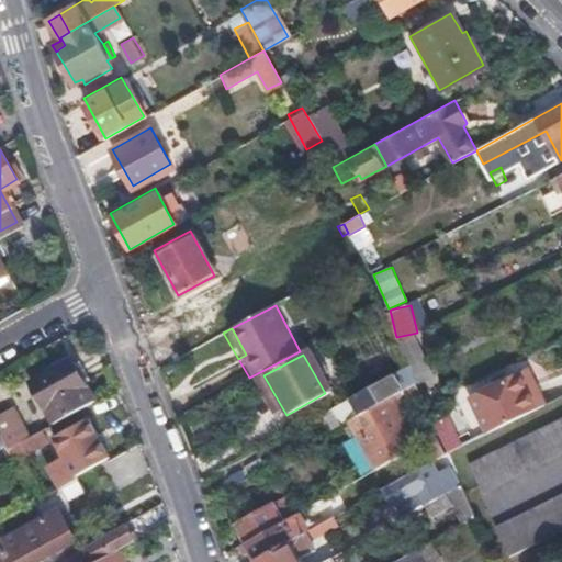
[(53,422),(93,400),(70,359),(30,381),(53,422)]
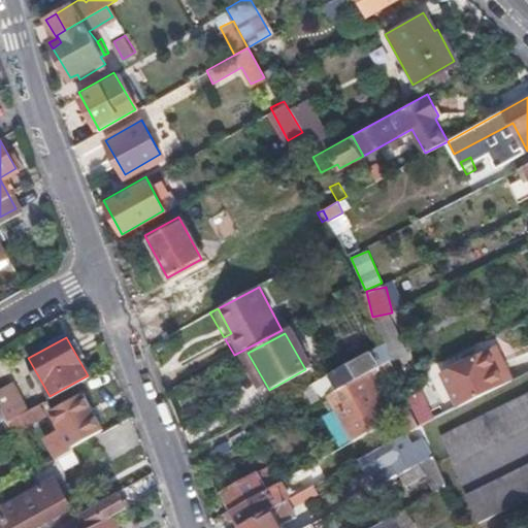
[(318,380),(327,394),(391,358),(384,341),(318,380)]
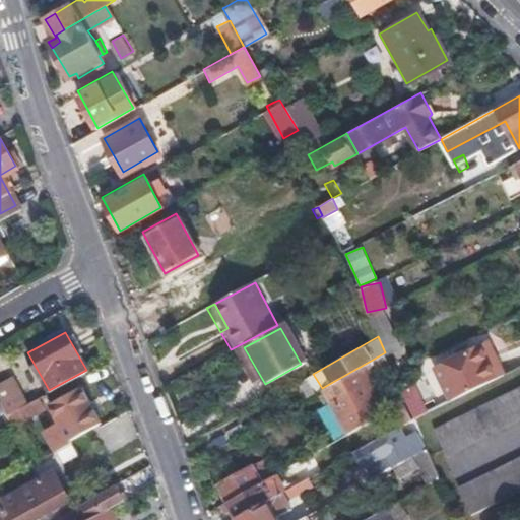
[(490,345),(482,349),(499,380),(506,377),(490,345)]
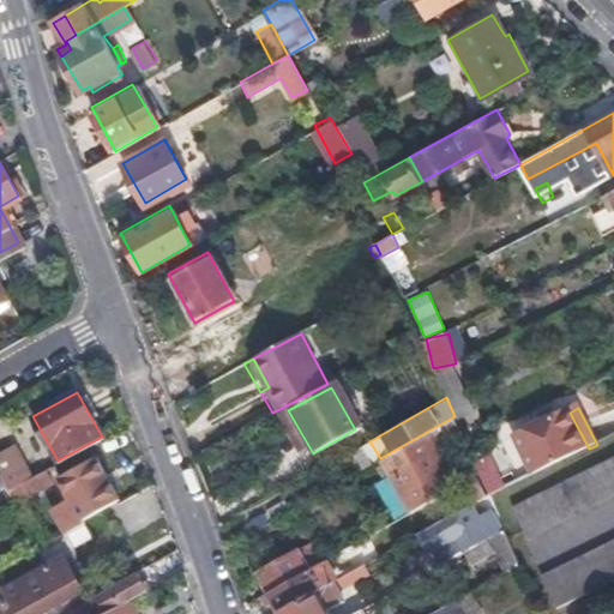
[(309,447),(288,410),(276,417),(296,455),(309,447)]
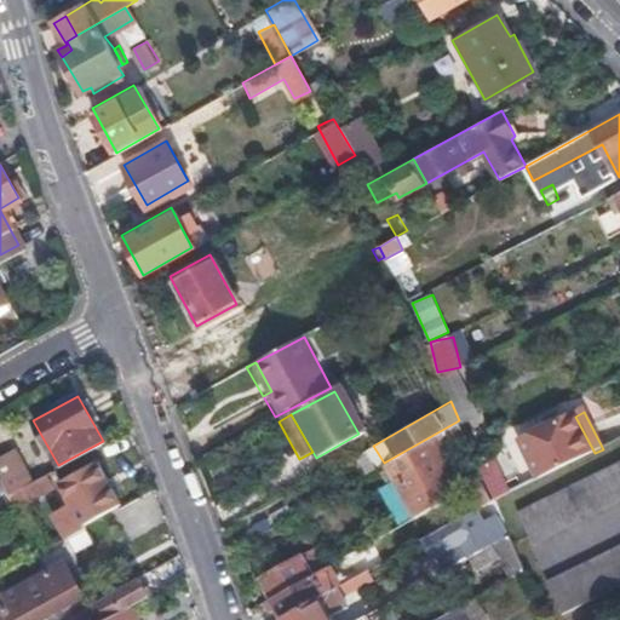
[(540,481),(595,453),(575,417),(561,424),(550,429),(522,443),(540,481)]
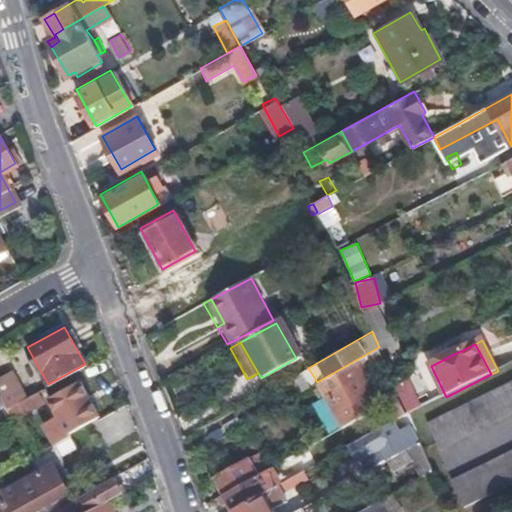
[(451,348),(454,354),(463,350),(460,344),(451,348)]
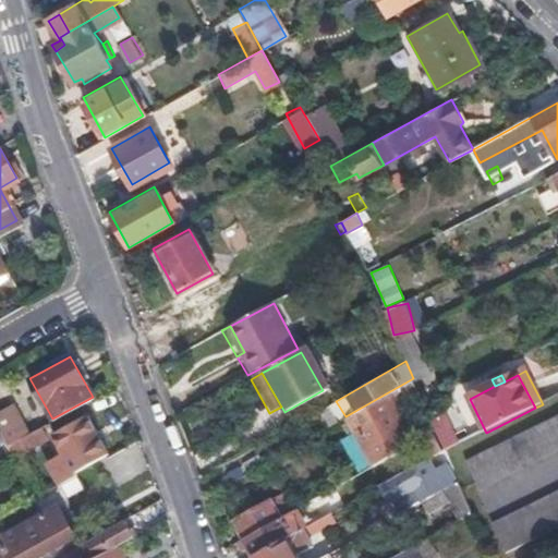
[(413,378),(346,416),(348,420),(342,423),(348,434),(354,431),(355,433),(374,468),(416,444),(393,403),(417,388),(416,386),(413,378)]
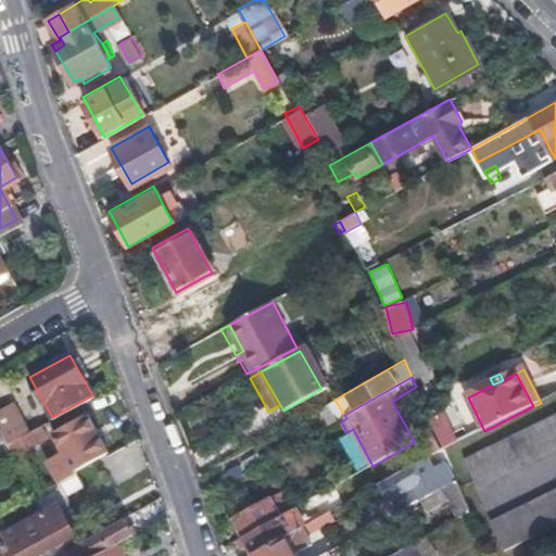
[(26,396),(13,403),(28,431),(40,425),(41,424),(26,396)]
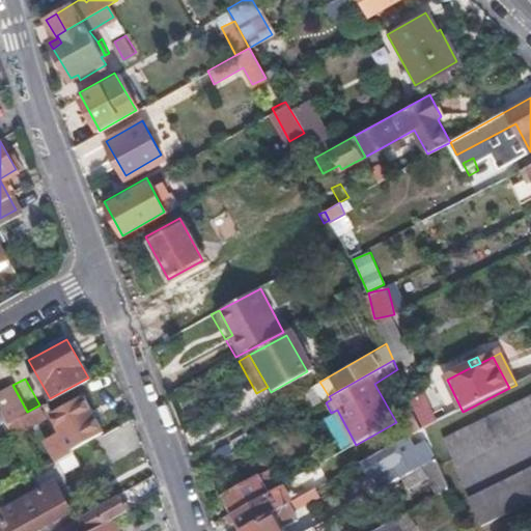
[(12,385),(0,391),(0,416),(3,421),(4,424),(27,412),(12,385)]
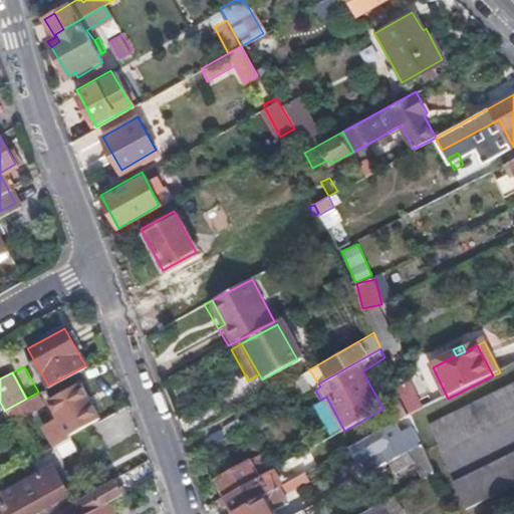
[(54,446),(71,436),(69,433),(98,416),(79,381),(50,399),(58,416),(43,424),(54,446)]
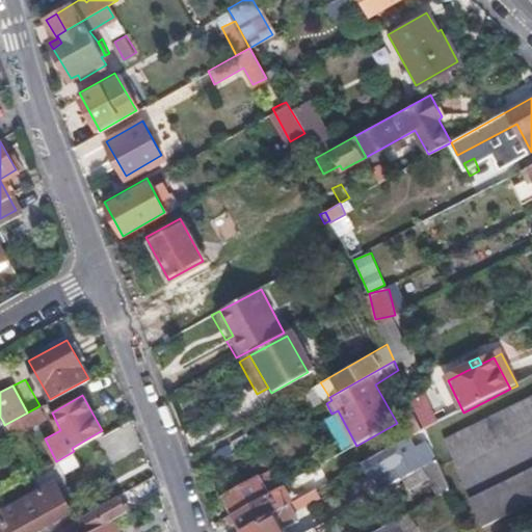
[(425,427),(436,422),(427,397),(415,402),(425,427)]
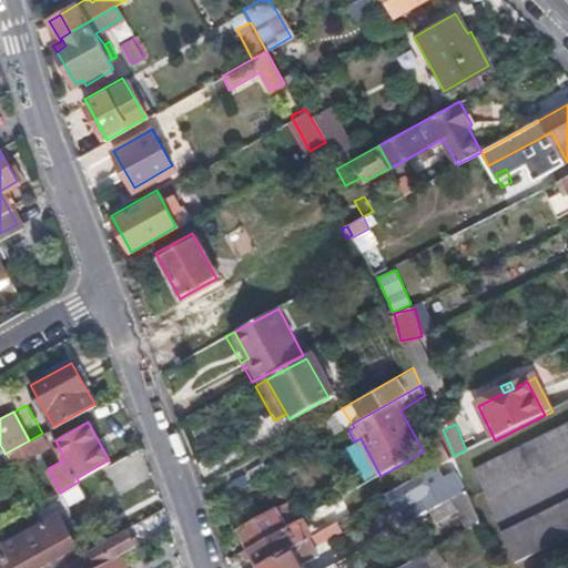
[(567,458),(567,425),(475,473),(489,498),(567,458)]
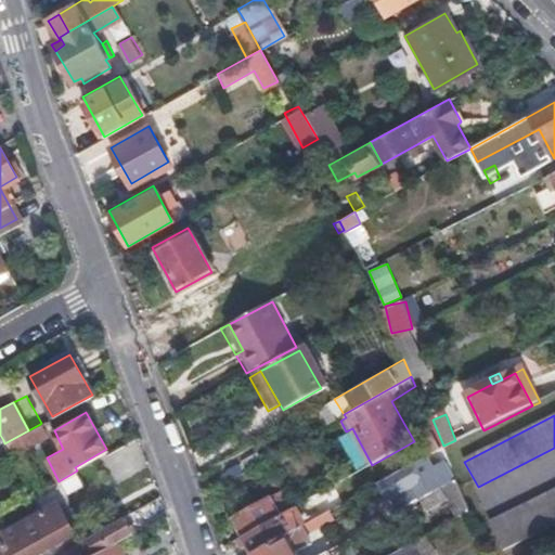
[(427,434),(436,429),(430,418),(422,423),(427,434)]
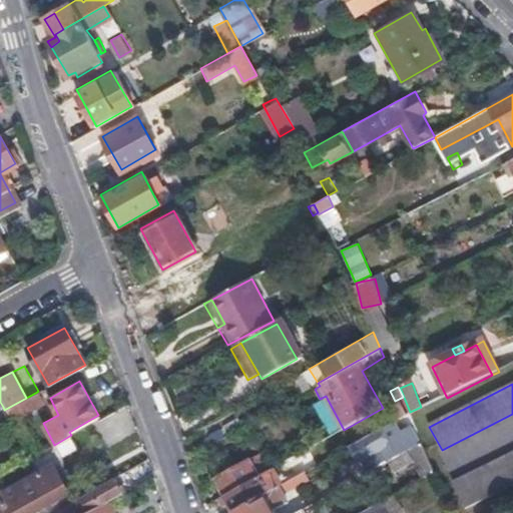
[(4,410),(11,422),(43,402),(37,392),(26,398),(4,410)]
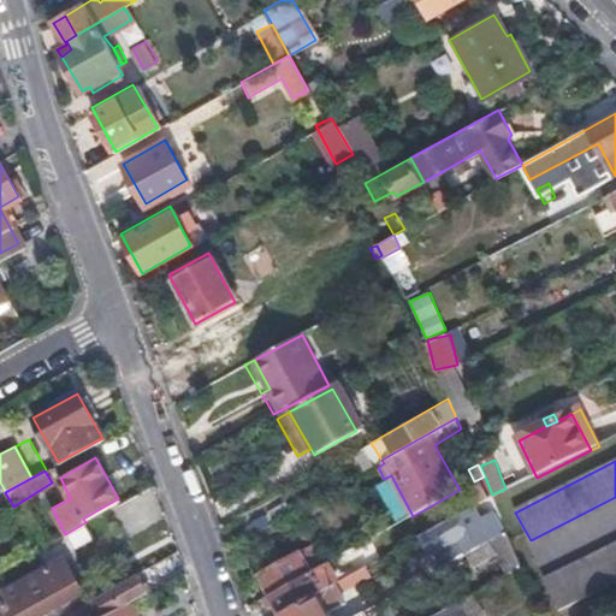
[(413,516),(392,478),(375,486),(396,526),(413,516)]
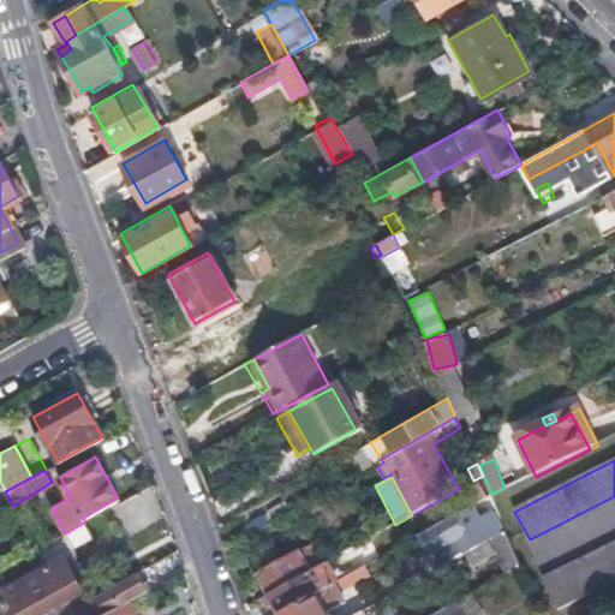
[(482,521),(473,508),(422,537),(430,553),(457,539),(466,556),(473,553),(503,536),(493,515),(482,521)]
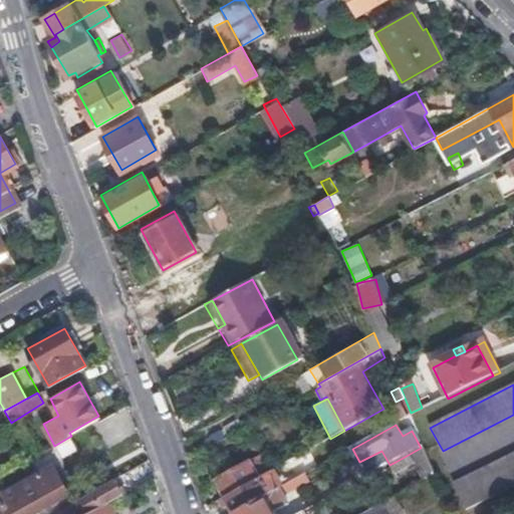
[(436,476),(424,447),(421,448),(396,462),(402,473),(417,465),(425,482),(436,476)]
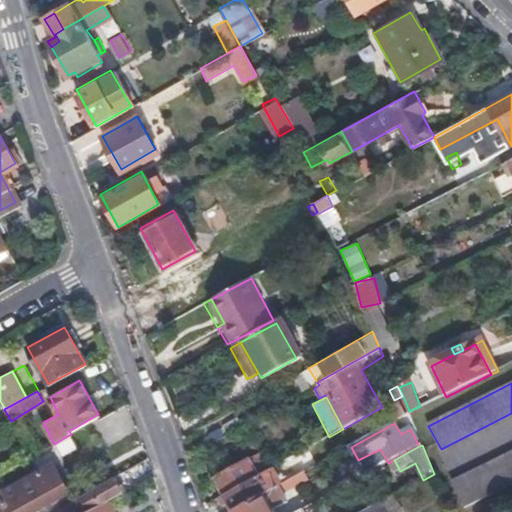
[(223,496),(269,470),(257,450),(212,475),(223,496)]
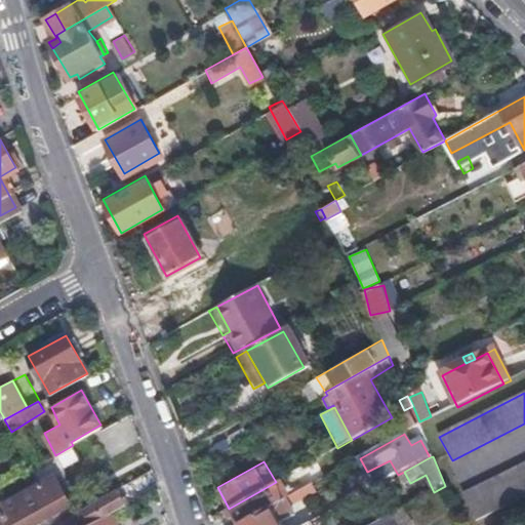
[(294,471),(300,485),(322,476),(315,461),(294,471)]
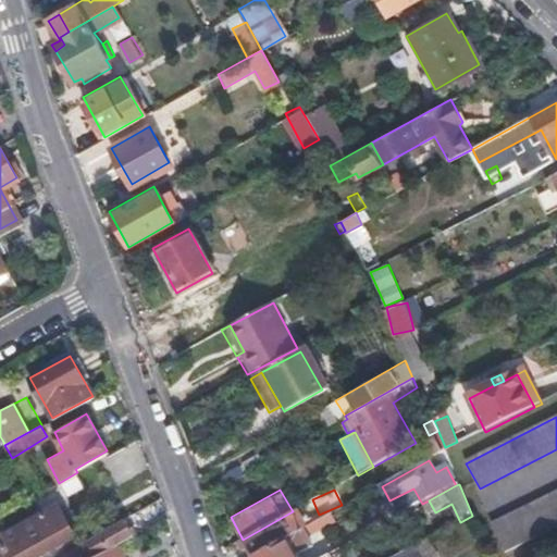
[(556,527),(556,493),(492,525),(506,553),(556,527)]
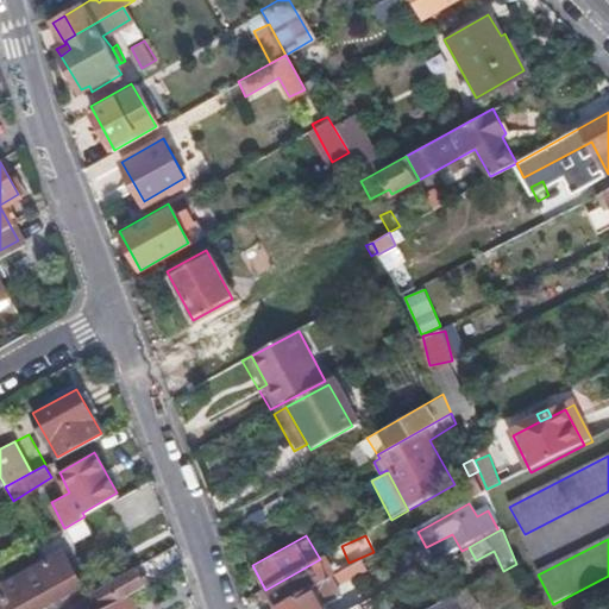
[(0,608),(32,608),(69,589),(51,557),(0,585),(0,596),(2,601),(0,602),(0,608)]
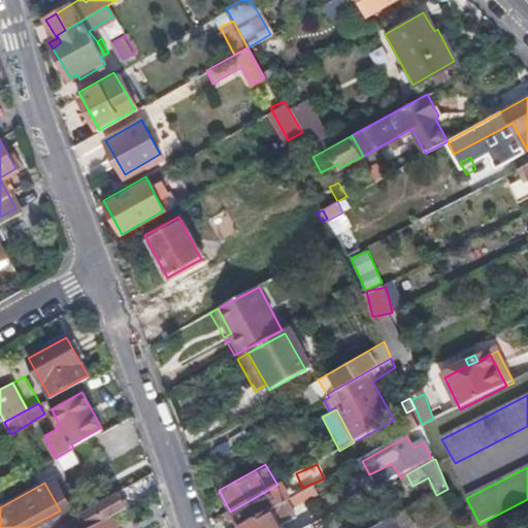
[(234,518),(238,527),(287,501),(291,499),(282,483),(277,485),(230,512),(222,516),(225,522),(234,518)]
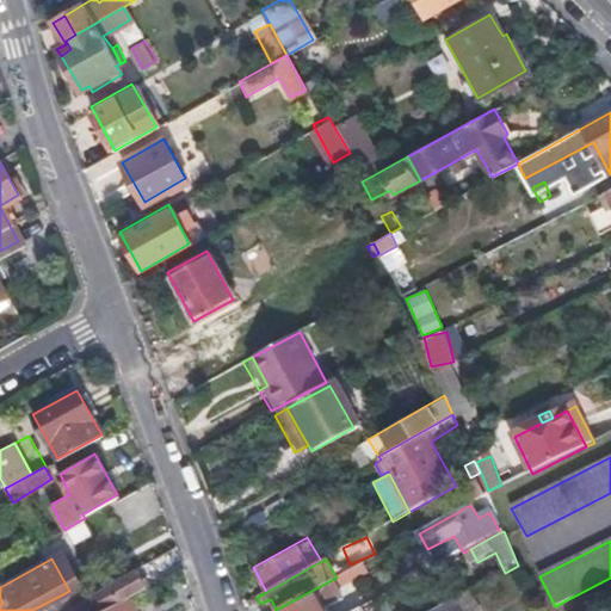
[(103,610),(130,597),(146,587),(135,569),(61,610),(103,610)]
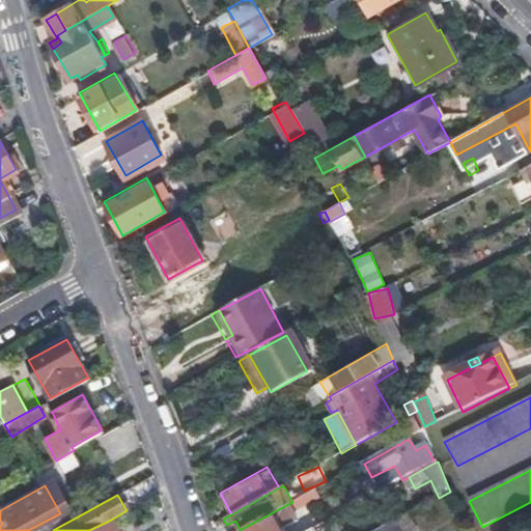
[(288,504),(240,530),(281,530),(298,522),(288,504)]
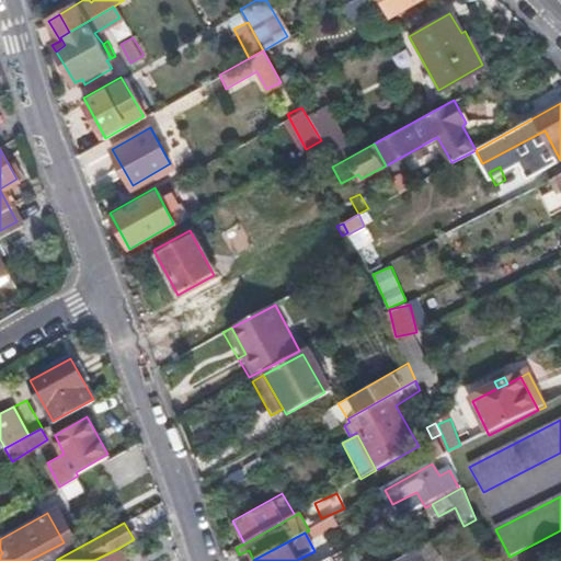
[(437,560),(428,545),(398,560),(437,560)]
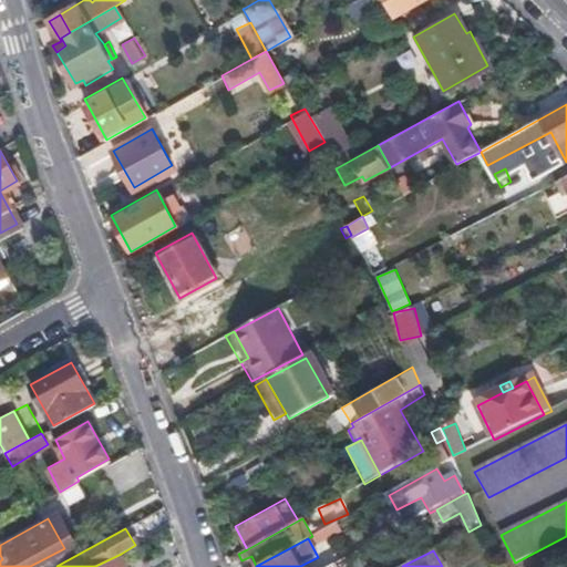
[(127,566),(121,554),(95,566),(127,566)]
